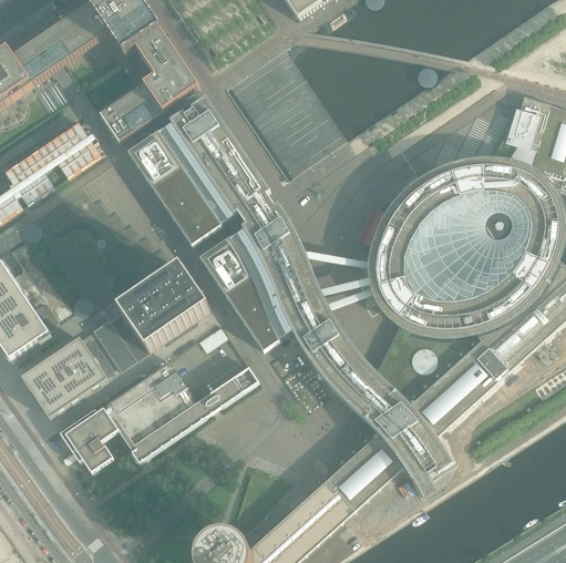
[(119,143),(186,96),(198,89),(198,86),(140,0),(86,0),(88,1),(28,42),(30,45),(31,44),(50,73),(59,67),(65,63),(110,33),(125,57),(136,49),(155,77),(100,114),(119,143)]
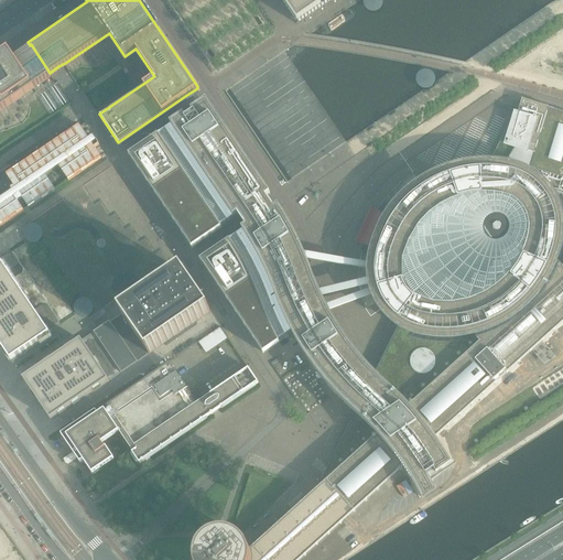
[(296,0),(288,7),(296,20),(326,0),(296,0)]
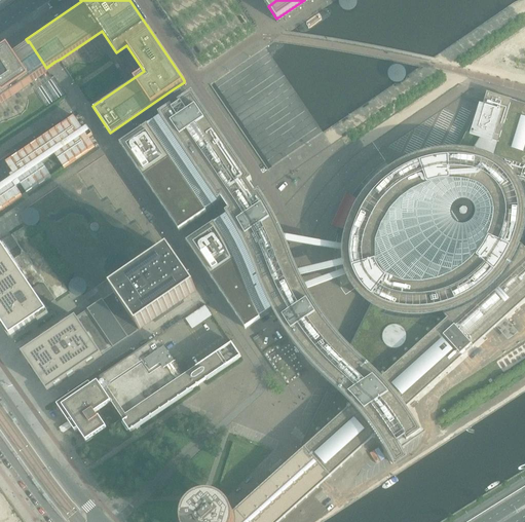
[(0,99),(46,68),(29,41),(28,42),(26,39),(11,48),(8,44),(6,44),(0,47),(0,99)]
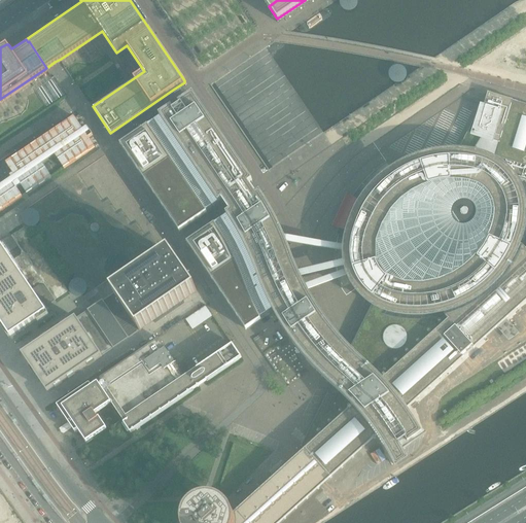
[(392,76),(394,77),(396,78),(399,78),(401,77),(404,75),(405,73),(405,71),(405,69),(404,67),(401,65),(399,64),(397,64),(395,64),(393,65),(391,67),(390,69),(390,72),(391,74),(392,76)]
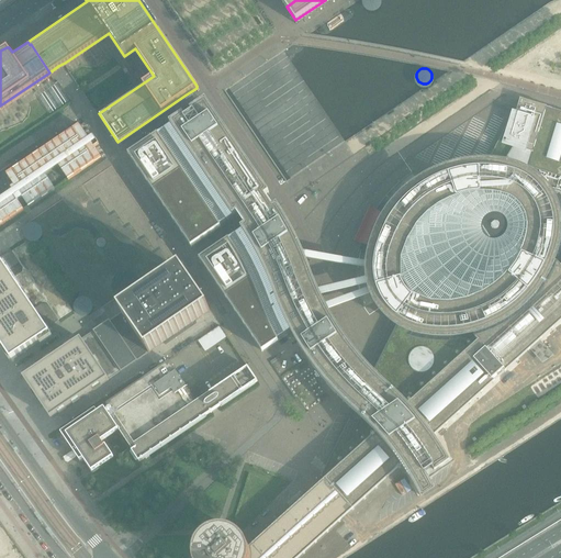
[(324,476),(311,487),(318,494),(325,502),(337,515),(339,517),(340,516),(341,516),(351,506),(401,462),(408,475),(413,482),(417,490),(430,483),(432,482),(425,470),(432,466),(434,469),(449,459),(444,448),(436,438),(433,433),(560,316),(560,108),(518,95),(516,103),(514,110),(511,109),(492,147),(491,149),(490,152),(491,152),(493,153),(493,155),(493,159),(485,159),(482,159),(472,159),(462,162),(452,164),(449,164),(440,167),(430,171),(422,176),(418,179),(417,180),(408,186),(401,192),(394,200),(388,208),(384,214),(380,221),(376,230),(372,240),(369,250),(368,257),(368,258),(367,260),(367,265),(367,269),(367,272),(367,275),(368,277),(368,280),(369,283),(369,285),(370,289),(372,292),(373,296),(374,297),(376,299),(380,305),(384,311),(390,316),(395,321),(372,368),(352,408),(351,409),(350,412),(340,432),(336,438),(335,442),(328,454),(320,472),(321,473),(321,472),(324,476)]
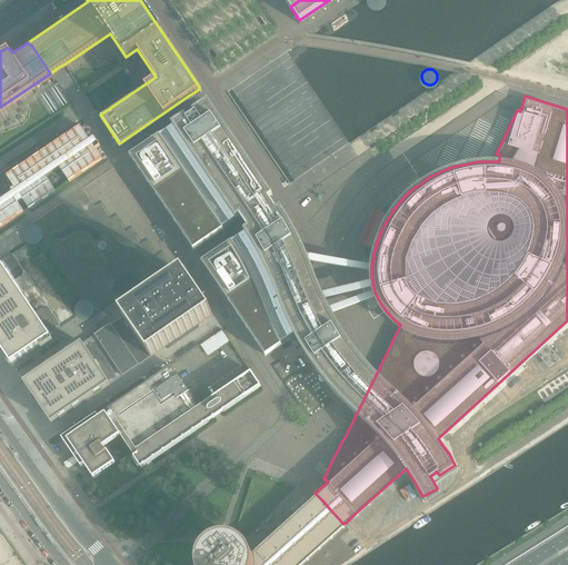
[(195,186),(216,217),(232,206),(238,214),(235,216),(236,217),(239,215),(249,208),(248,207),(259,200),(265,196),(270,192),(271,191),(270,191),(262,178),(206,97),(170,121),(171,122),(172,124),(173,126),(159,135),(173,156),(195,186)]
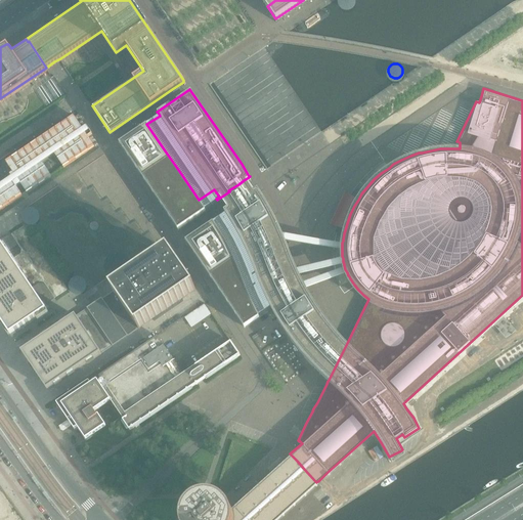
[(0,205),(20,191),(61,164),(93,142),(73,113),(4,159),(13,172),(0,180),(0,205)]
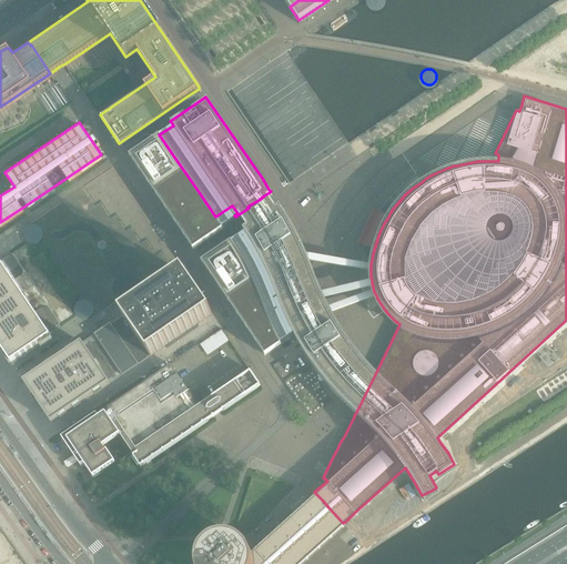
[(129,152),(190,243),(220,223),(215,217),(194,185),(173,155),(159,134),(157,131),(129,152)]
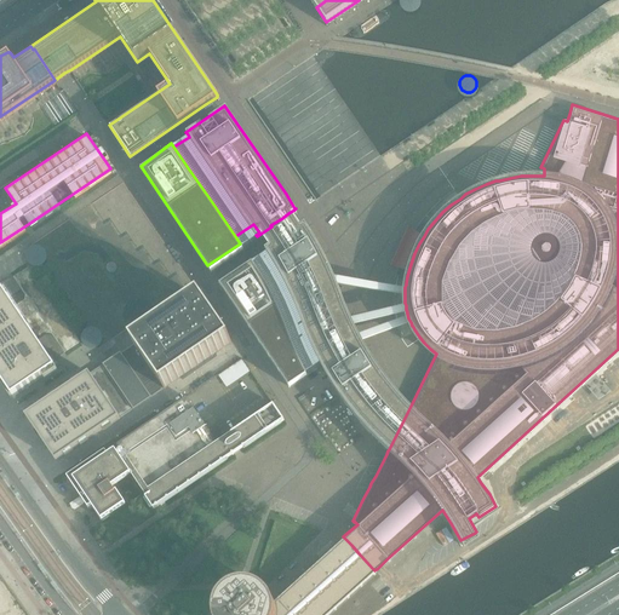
[(251,259),(218,281),(288,383),(305,372),(305,371),(320,361),(320,360),(314,345),(327,337),(351,319),(350,316),(344,303),(336,281),(333,275),(331,269),(327,260),(322,252),(314,237),(305,223),(304,223),(301,225),(297,220),(292,212),(294,211),(296,210),(296,208),(294,210),(288,213),(282,218),(270,225),(271,226),(261,234),(265,240),(269,246),(265,249),(265,251),(252,260),(251,259)]
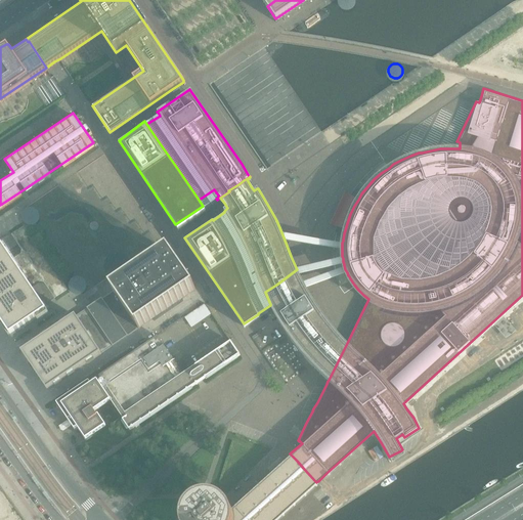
[(22,217),(23,218),(24,220),(25,221),(27,222),(28,223),(29,223),(31,223),(33,223),(35,222),(36,221),(38,219),(39,217),(39,216),(39,214),(39,213),(38,211),(37,210),(35,208),(34,208),(32,207),(30,207),(29,207),(27,208),(26,208),(25,210),(23,211),(24,211),(23,213),(22,215),(22,217)]
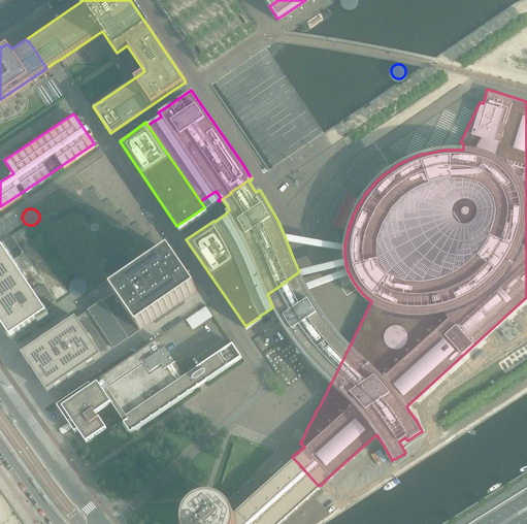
[(0,324),(8,337),(45,312),(40,305),(53,297),(8,232),(0,237),(0,324)]
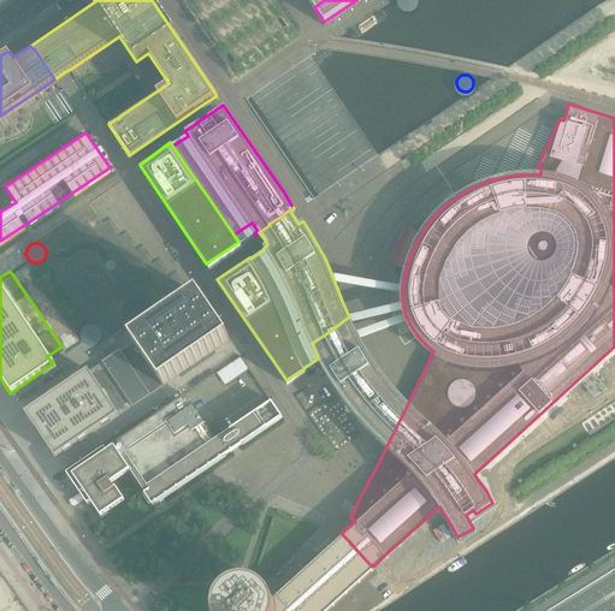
[(402,290),(403,283),(331,273),(333,279),(396,289),(402,290)]
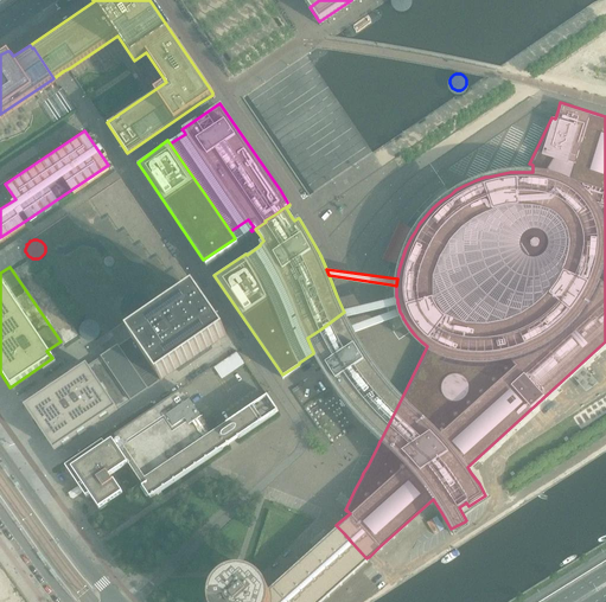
[(212,339),(223,333),(225,332),(195,288),(193,289),(184,296),(183,296),(180,298),(180,299),(171,306),(170,306),(167,307),(158,314),(157,314),(155,315),(154,316),(145,324),(144,322),(142,324),(141,325),(132,332),(131,332),(129,333),(117,341),(147,385),(159,377),(161,376),(161,375),(171,367),(172,369),(174,367),(174,366),(184,359),(185,359),(186,358),(187,357),(197,351),(198,351),(199,350),(201,348),(210,341),(211,341),(212,340),(212,339)]
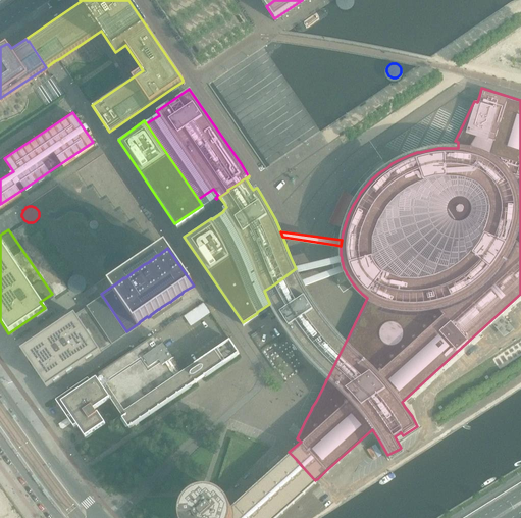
[(342,260),(341,255),(336,256),(295,266),(296,268),(297,271),(337,261),(342,260)]
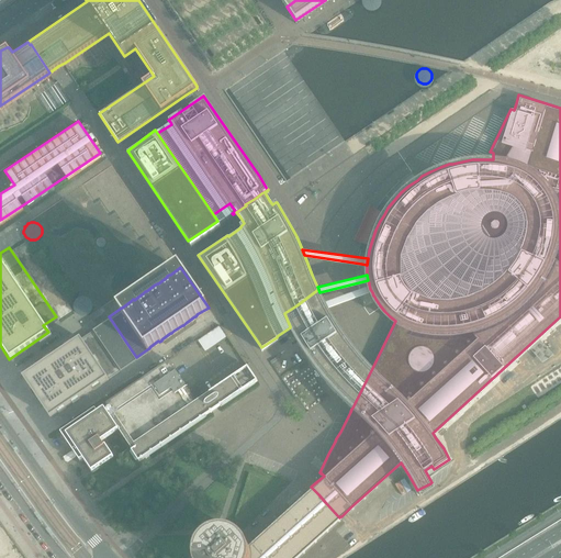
[(370,289),(369,283),(365,286),(324,301),(326,305),(366,290),(370,289)]
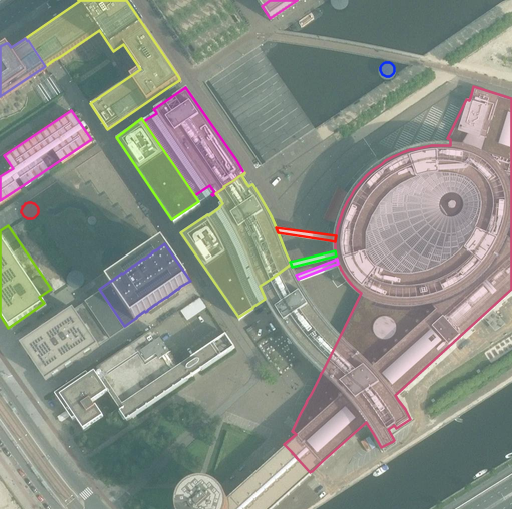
[(271,279),(260,286),(265,298),(265,299),(271,311),(272,311),(279,324),(280,324),(284,330),(288,336),(293,342),(298,347),(302,353),(307,358),(312,363),(322,372),(340,336),(334,329),(329,323),(324,317),(319,311),(312,302),(304,289),(298,279),(296,275),(292,267),(291,264),(271,279)]
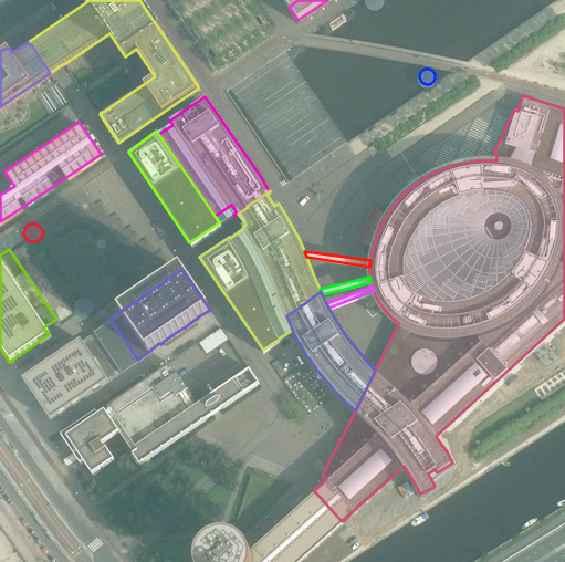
[(74,310),(74,312),(76,314),(77,315),(79,316),(80,316),(82,318),(84,318),(86,316),(87,315),(90,314),(91,312),(92,311),(92,309),(92,306),(92,305),(91,304),(91,302),(89,301),(86,300),(85,299),(83,299),(81,299),(80,300),(77,301),(76,302),(75,303),(74,305),(74,308),(74,310)]
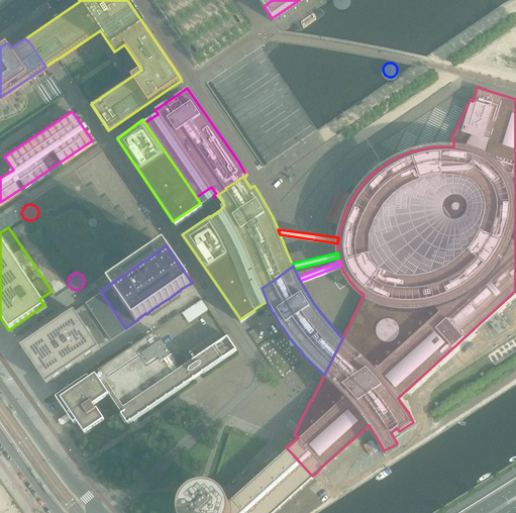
[(100,291),(84,302),(109,339),(125,328),(100,291)]
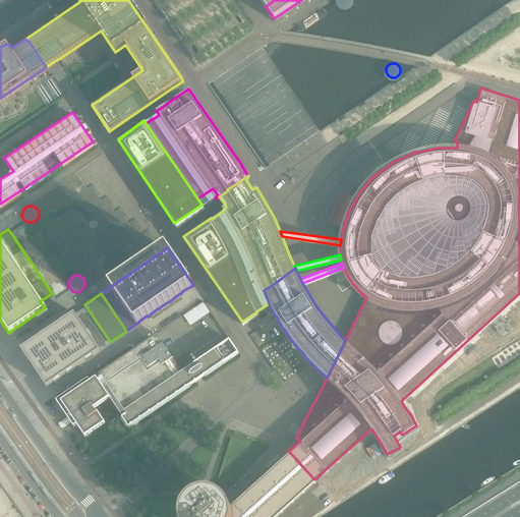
[(74,311),(19,349),(45,386),(100,349),(110,342),(84,304),(74,311)]
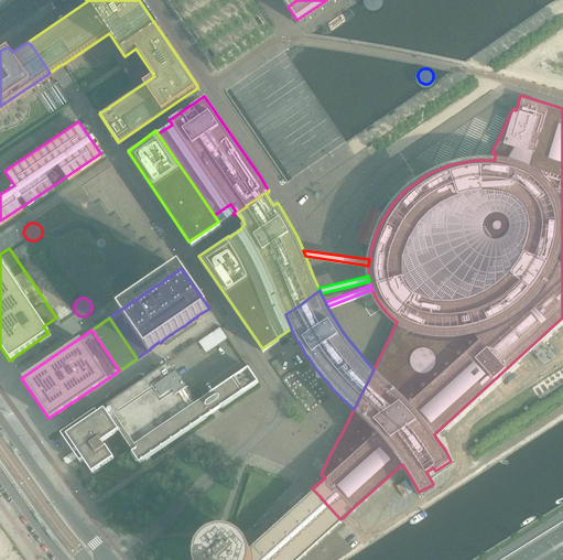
[(138,460),(257,378),(248,364),(209,390),(204,394),(197,383),(188,389),(169,358),(106,400),(107,404),(108,405),(105,407),(104,406),(98,409),(95,406),(58,430),(71,448),(72,447),(73,448),(72,449),(75,454),(77,453),(77,454),(76,455),(79,460),(82,458),(91,471),(115,455),(107,443),(105,444),(100,439),(117,428),(117,427),(118,426),(119,428),(119,429),(132,448),(131,449),(138,460)]
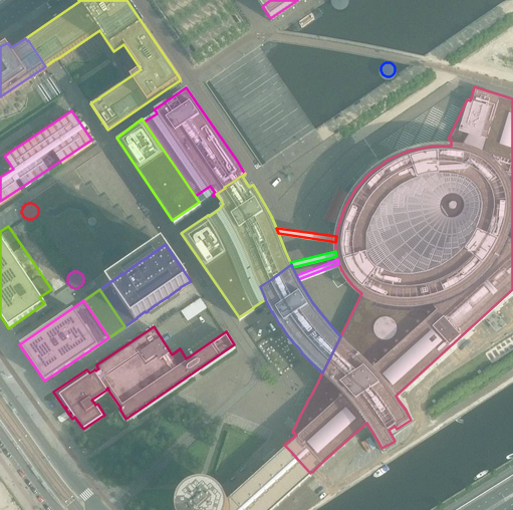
[(230,493),(227,497),(229,505),(227,509),(268,509),(310,473),(308,471),(297,459),(291,452),(284,445),(279,450),(273,455),(268,460),(263,464),(257,469),(252,474),(246,479),(241,484),(236,489),(231,493),(230,493)]
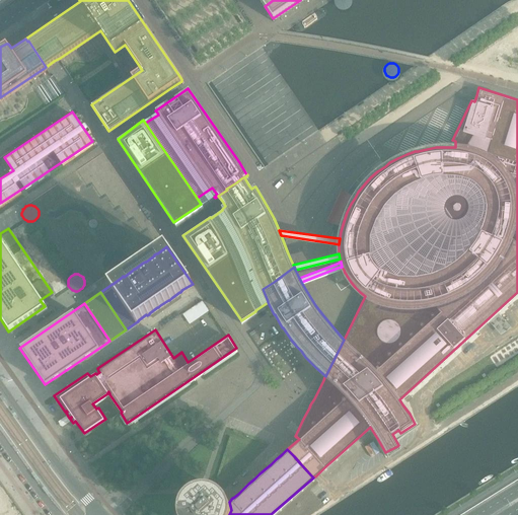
[(229,514),(231,510),(229,502),(227,498),(224,494),(221,491),(218,489),(214,487),(210,486),(205,486),(201,486),(197,487),(193,489),(189,491),(186,494),(183,497),(181,501),(179,505),(179,509),(179,513),(178,514),(229,514)]
